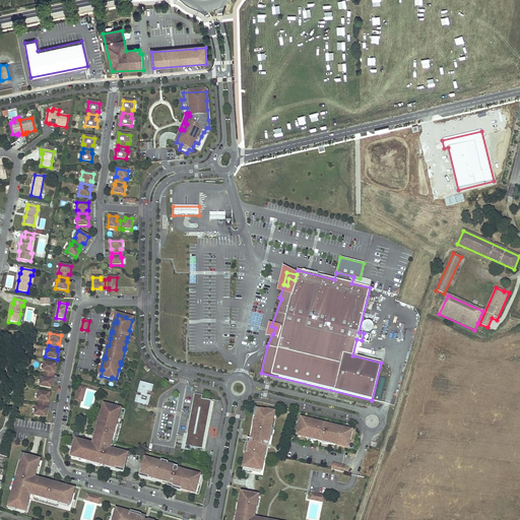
[(54,373),(56,365),(44,363),(43,371),(44,371),(44,375),(52,376),(53,373),(54,373)]
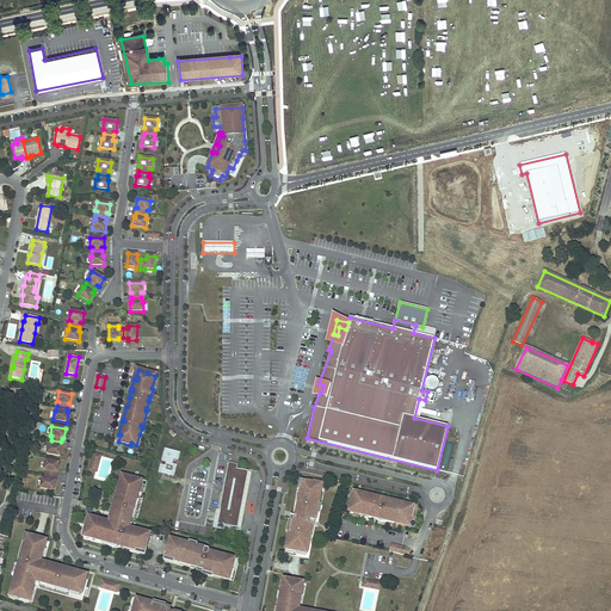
[(60,456),(62,446),(60,446),(61,442),(51,440),(50,445),(48,444),(47,454),(60,456)]
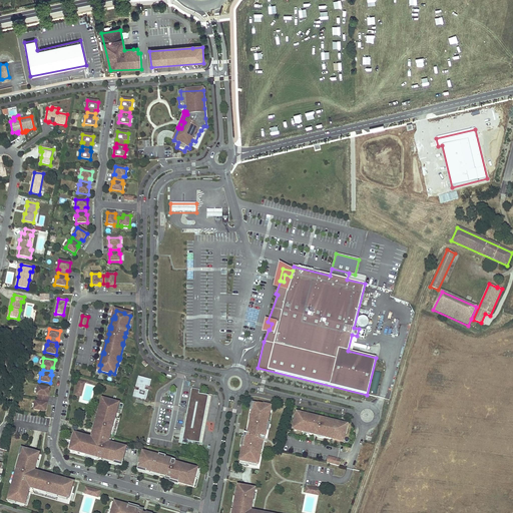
[(144,390),(145,386),(149,387),(151,380),(144,378),(143,380),(138,379),(135,387),(139,388),(139,391),(135,390),(133,397),(136,398),(137,394),(140,395),(139,398),(144,400),(145,396),(147,397),(148,391),(144,390)]
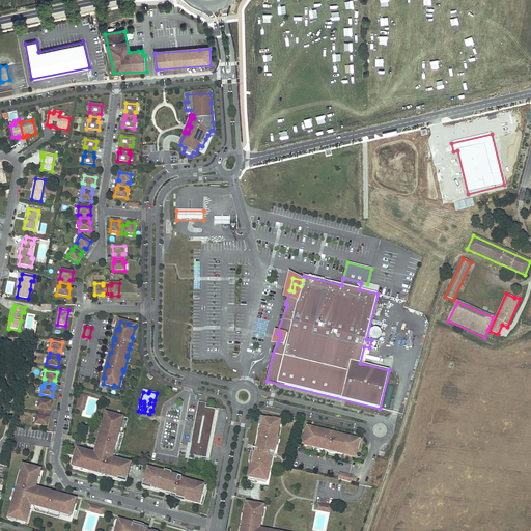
[(86,400),(87,396),(82,395),(79,408),(84,410),(85,404),(82,403),(83,399),(86,400)]
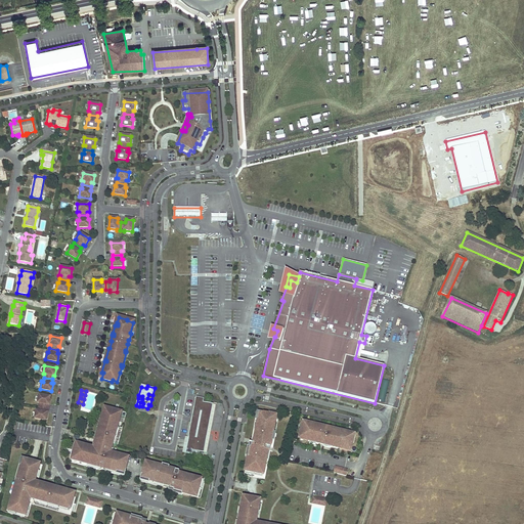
[(49,405),(50,397),(39,395),(38,403),(39,403),(38,406),(47,408),(47,404),(49,405)]
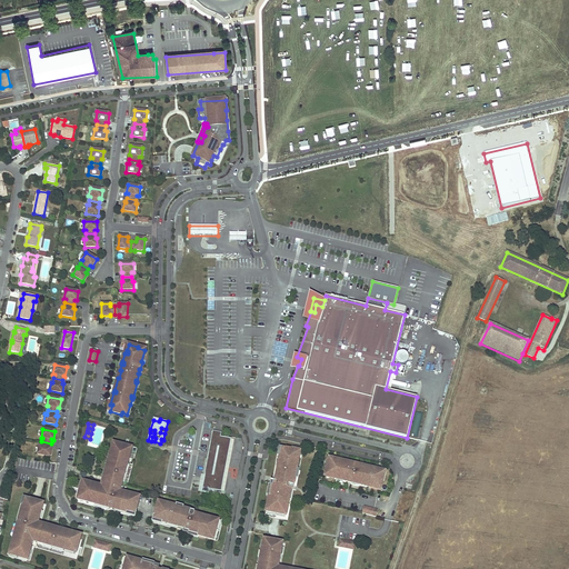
[(213,431),(211,442),(215,443),(215,440),(219,441),(220,437),(221,437),(221,432),(213,431)]
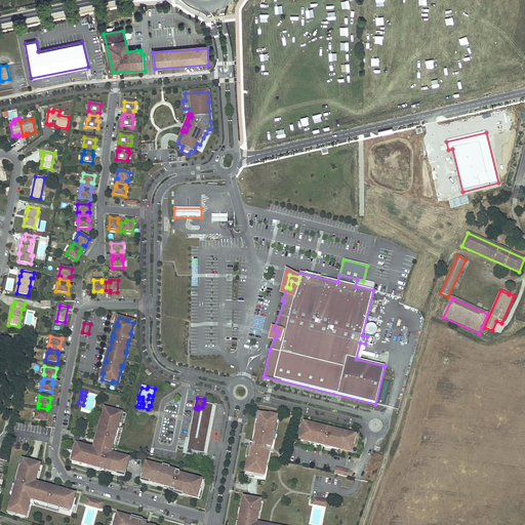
[(193,451),(204,453),(213,405),(204,403),(203,403),(202,407),(198,406),(198,409),(195,408),(194,408),(189,439),(187,454),(193,455),(193,451)]
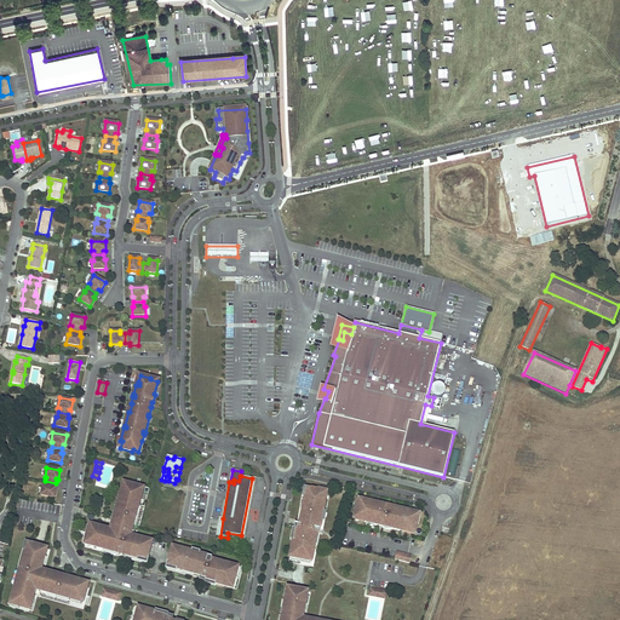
[(56,488),(55,488),(56,483),(45,481),(45,486),(42,486),(41,495),(55,498),(56,488)]
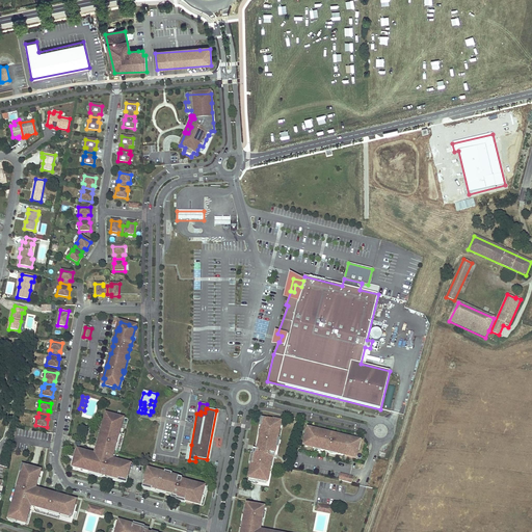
[(98,453),(97,457),(94,456),(94,455),(78,451),(74,468),(102,475),(102,477),(105,478),(106,476),(120,480),(120,479),(127,480),(131,466),(114,460),(113,462),(110,461),(111,457),(112,456),(113,456),(123,419),(113,417),(112,421),(109,420),(105,419),(100,439),(98,439),(97,443),(99,443),(96,453),(98,453)]
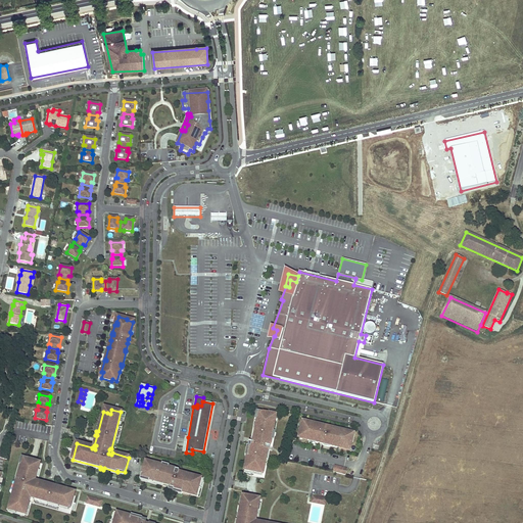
[(259,420),(260,413),(264,414),(264,413),(256,411),(255,419),(257,420),(259,420)]
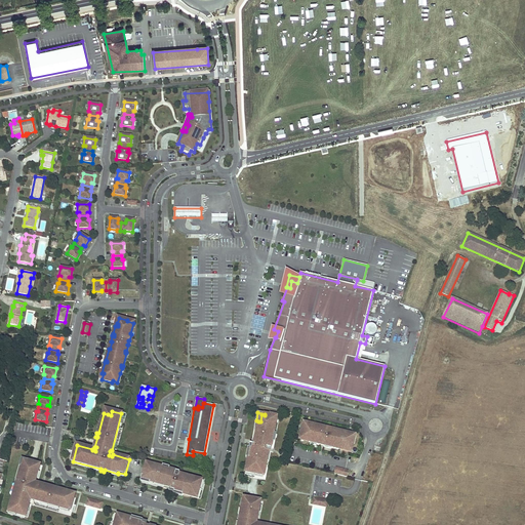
[(255,437),(254,444),(252,443),(252,447),(251,447),(250,447),(246,473),(264,476),(268,451),(269,448),(271,448),(277,417),(265,415),(261,414),(260,421),(258,421),(258,425),(257,425),(256,430),(257,431),(256,434),(254,433),(253,437),(255,437)]
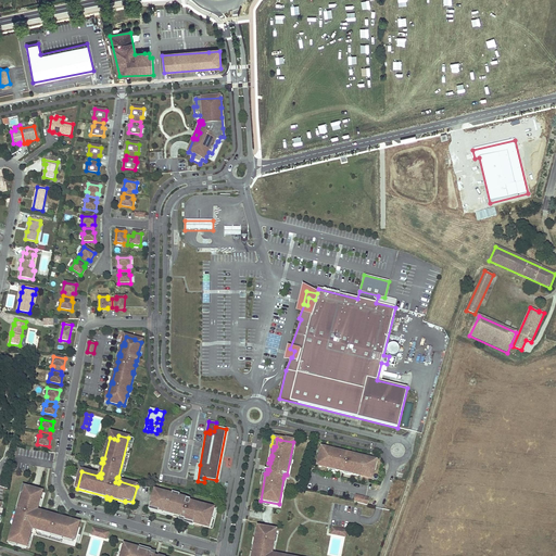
[(328,451),(321,449),(318,460),(319,460),(318,466),(327,468),(327,469),(332,470),(333,468),(336,469),(336,470),(349,474),(349,472),(351,472),(351,475),(359,477),(359,476),(371,478),(373,471),(375,471),(377,463),(370,460),(370,462),(367,462),(368,460),(368,458),(359,456),(359,458),(356,457),(357,456),(351,454),(351,456),(348,455),(348,454),(342,452),(342,454),(340,453),(340,452),(328,449),(328,451)]
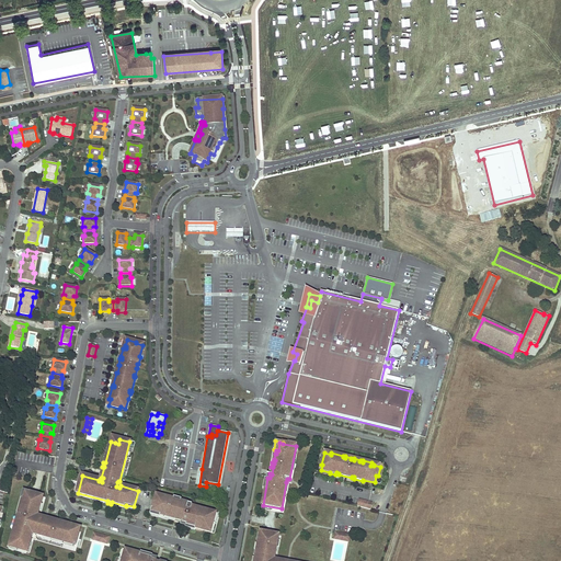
[(30,537),(31,533),(36,534),(36,535),(75,546),(78,536),(73,535),(76,527),(55,522),(56,519),(52,518),(50,521),(41,517),(39,518),(35,517),(36,514),(37,515),(37,514),(43,497),(26,492),(24,500),(23,500),(19,514),(18,513),(16,517),(18,517),(10,547),(26,552),(32,537),(30,537)]
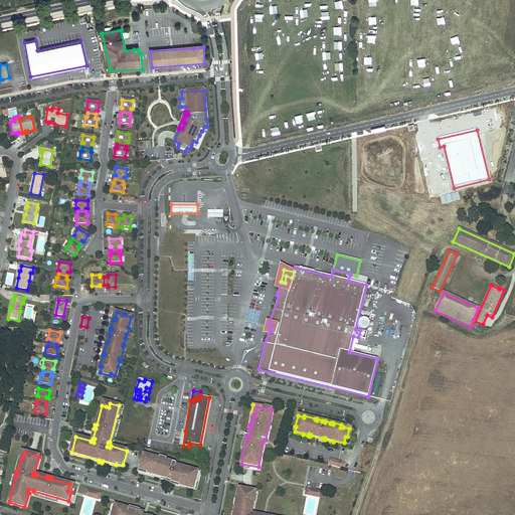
[(22,459),(24,452),(21,452),(15,471),(16,471),(17,472),(21,459),(22,459)]
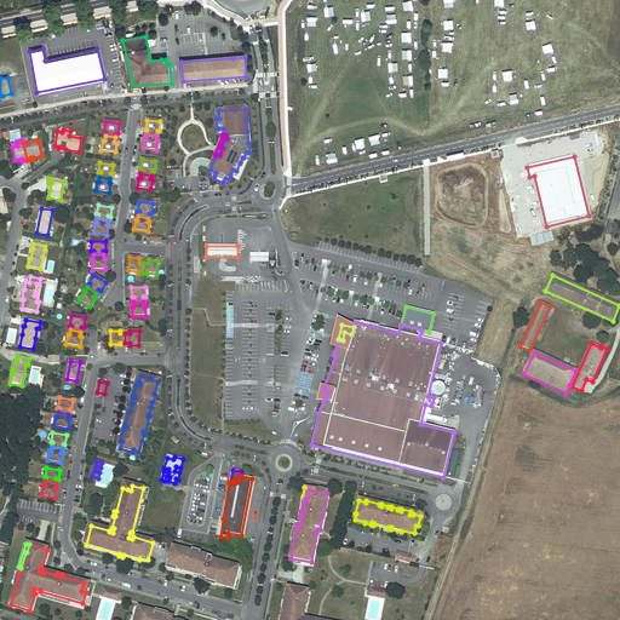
[(233,589),(239,568),(212,561),(212,558),(200,555),(191,552),(173,547),(168,566),(177,568),(177,569),(190,573),(189,575),(194,577),(194,574),(202,577),(202,579),(206,580),(206,581),(233,589)]
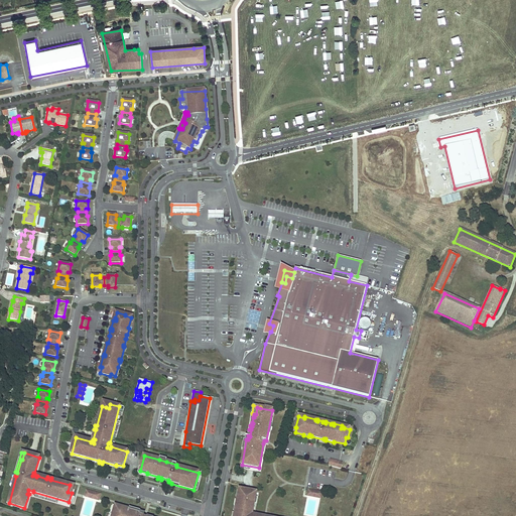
[(338,468),(339,464),(337,463),(338,462),(331,460),(330,466),(338,468)]
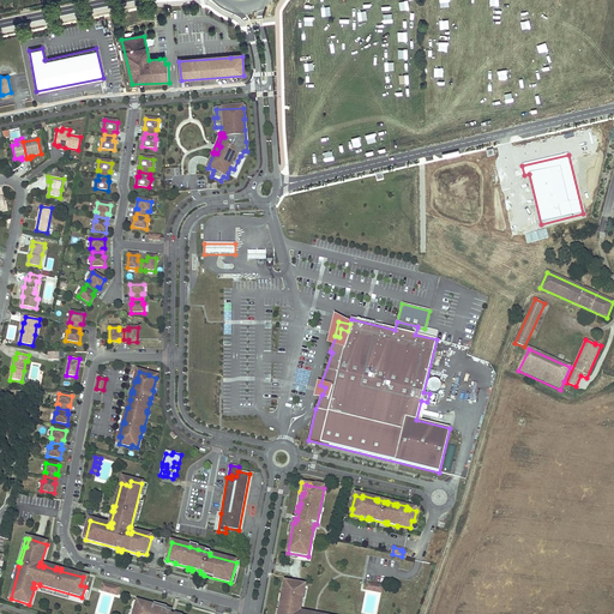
[(188,567),(175,564),(175,563),(167,560),(166,564),(187,570),(188,567)]
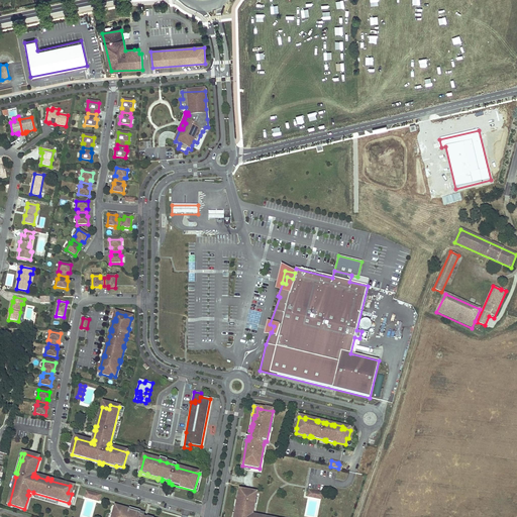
[(268,516),(265,516),(260,516),(256,516),(251,516),(252,514),(256,496),(255,495),(255,493),(244,491),(244,492),(242,492),(241,498),(239,498),(235,516),(268,516)]
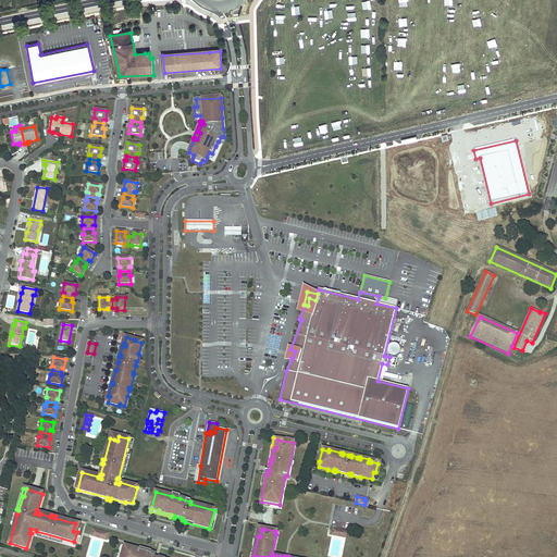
[(96,536),(97,533),(101,534),(101,537),(106,540),(108,534),(94,530),(93,535),(96,536)]
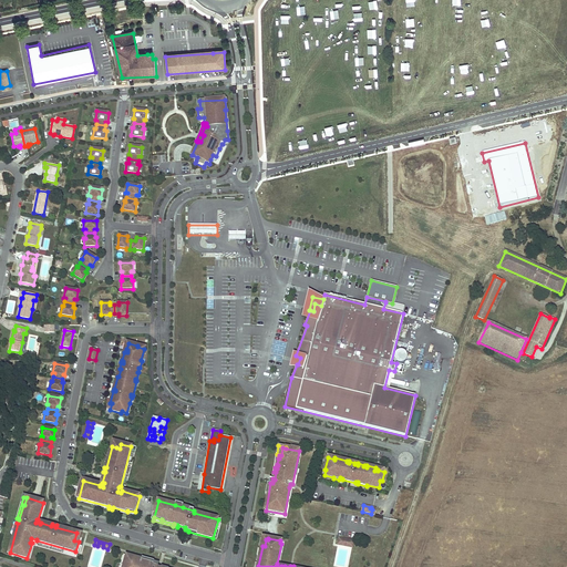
[(156,566),(157,566),(153,565),(154,564),(127,556),(123,566),(156,566)]
